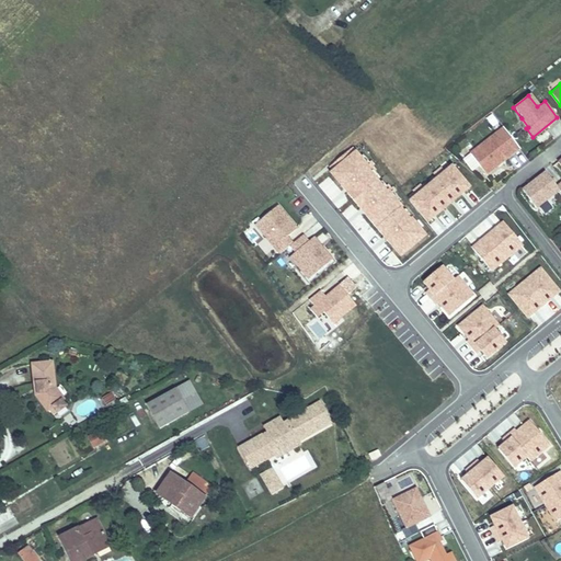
[(528,127),(522,118),(519,121),(526,128),(528,127)]
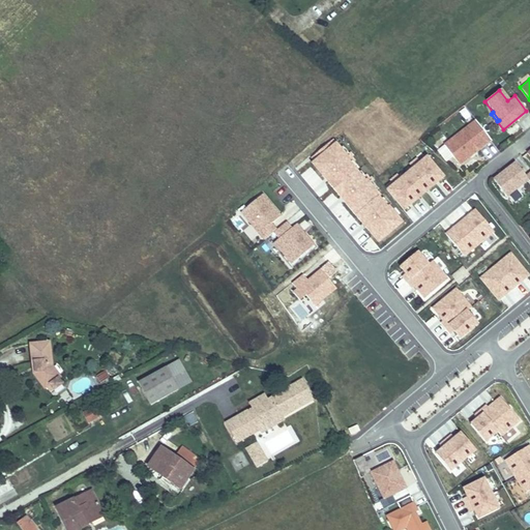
[(489,141),(473,120),(442,145),(458,165),(489,141)]
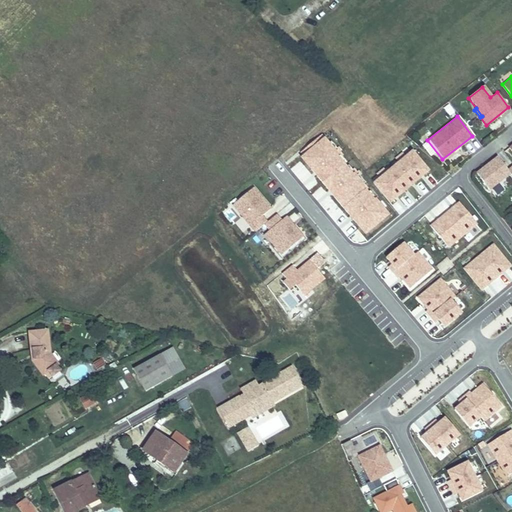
[(364,238),(390,218),(324,134),(298,154),(364,238)]
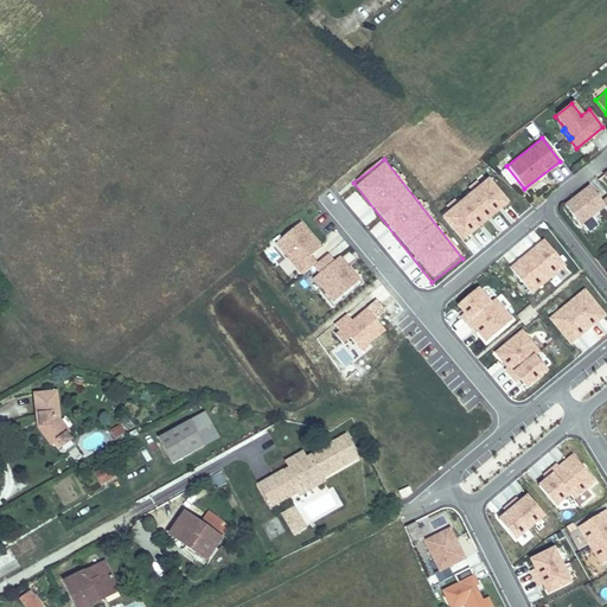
[(464,244),(511,204),(489,177),(440,217),(464,244)]
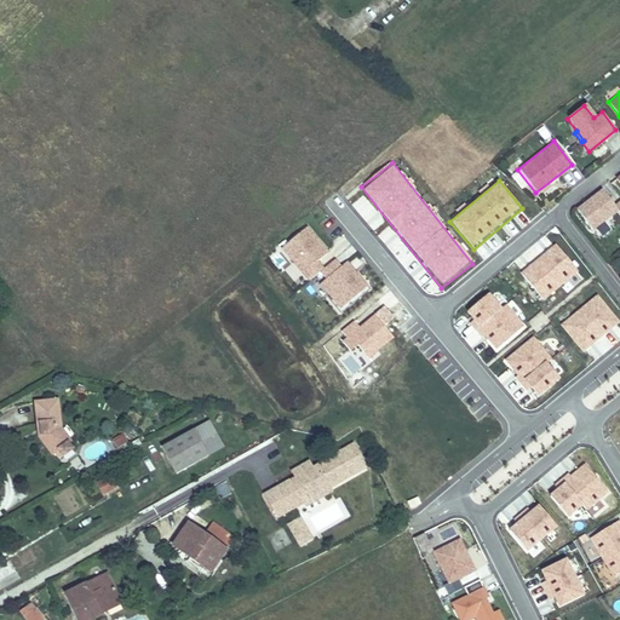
[(601,190),(575,210),(591,230),(616,210),(619,214),(619,200),(613,206),(601,190)]
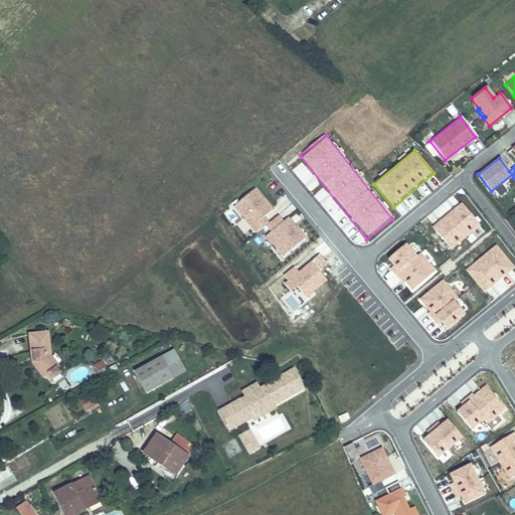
[(250,228),(256,234),(270,223),(266,218),(275,209),(255,188),(225,214),(244,234),(250,228)]
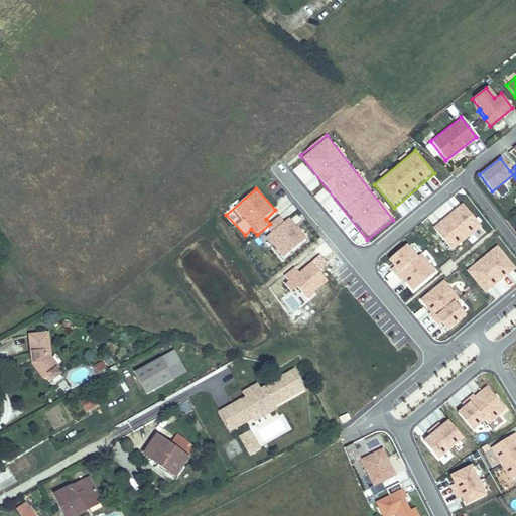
[(433,228),(454,251),(483,226),(463,203),(433,228)]
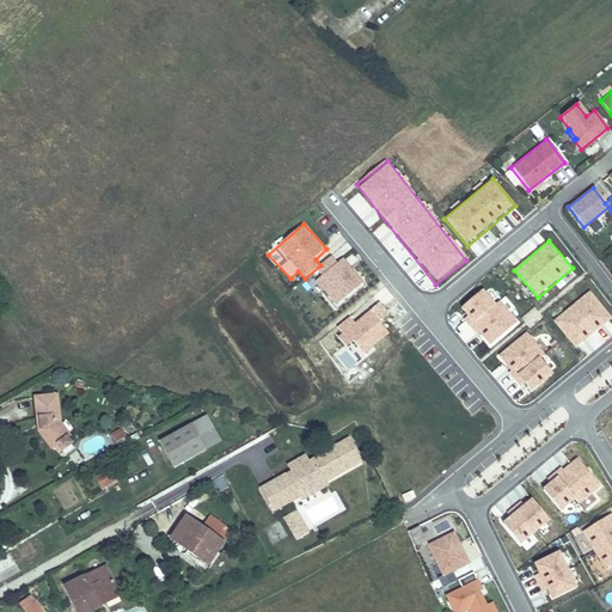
[(365,283),(343,258),(337,263),(331,257),(308,277),(336,308),(365,283)]
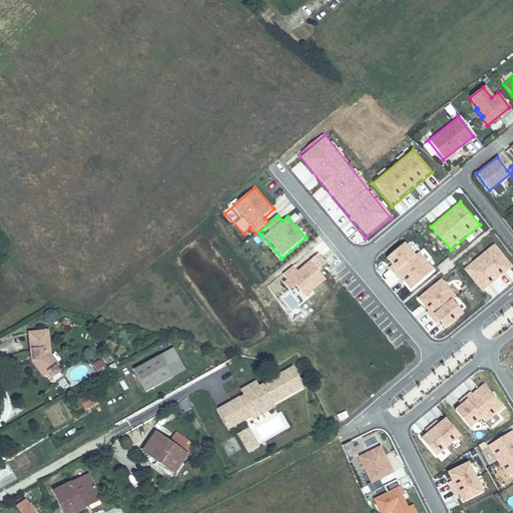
[(420,252),(417,255),(406,243),(386,262),(412,291),(435,270),(420,252)]
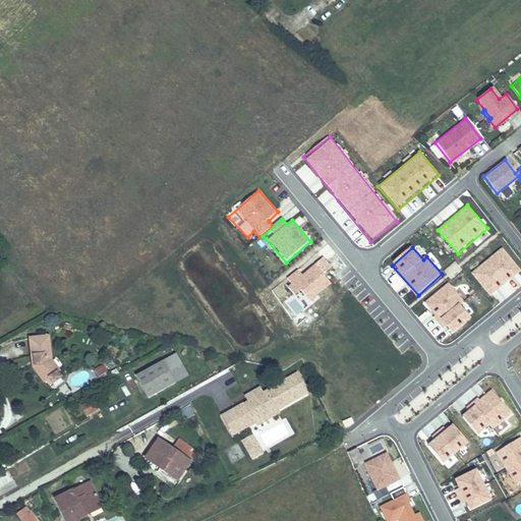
[(520,270),(501,247),(470,275),(491,298),(520,271),(520,270)]
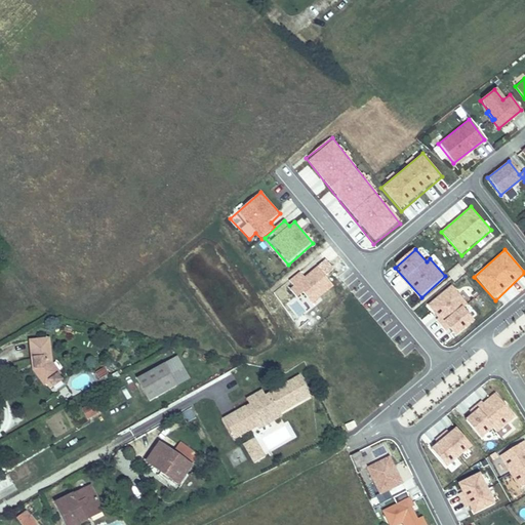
[(300,272),(286,282),(306,309),(334,288),(319,267),(305,277),(300,272)]
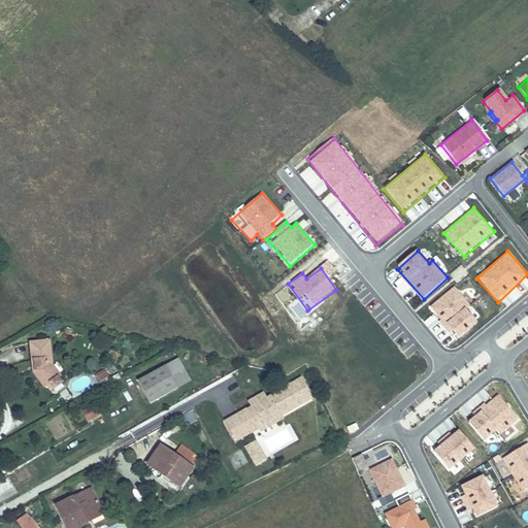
[(481,323),(453,288),(429,306),(457,341),(481,323)]
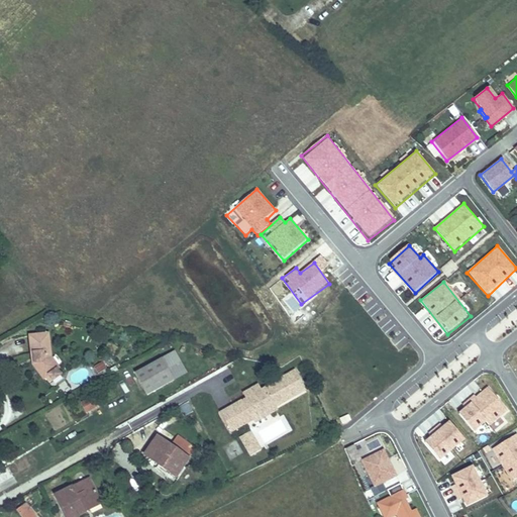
[(36,364),(33,366),(46,379),(60,366),(52,357),(49,332),(31,335),(32,352),(35,352),(36,364)]
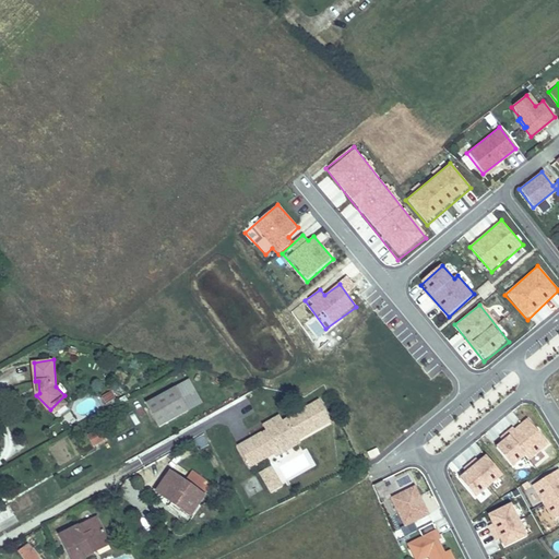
[(190,379),(176,387),(189,409),(203,401),(190,379)]
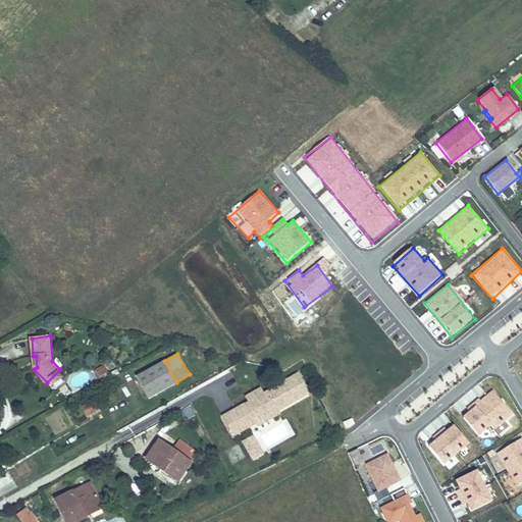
[(150,398),(176,382),(164,361),(138,376),(150,398)]
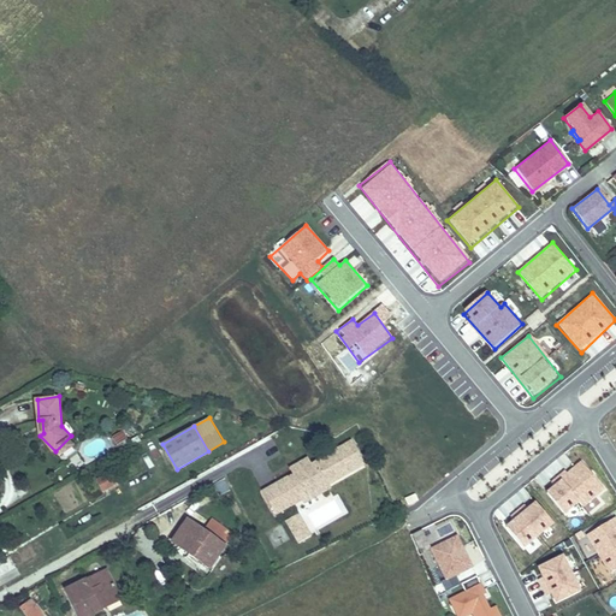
[(124,433),(113,438),(117,445),(128,440),(124,433)]
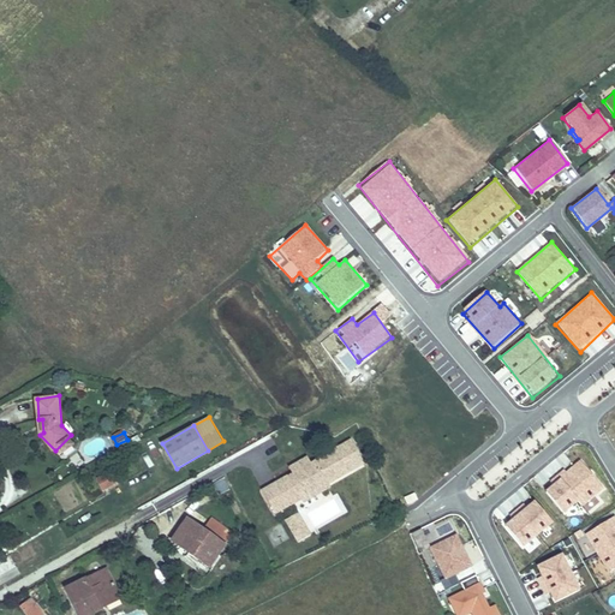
[(292,472),(294,477),(291,479),(290,477),(262,493),(275,514),(292,505),(290,501),(323,481),(326,485),(363,464),(350,442),(314,464),(315,465),(310,467),(308,463),(292,472)]
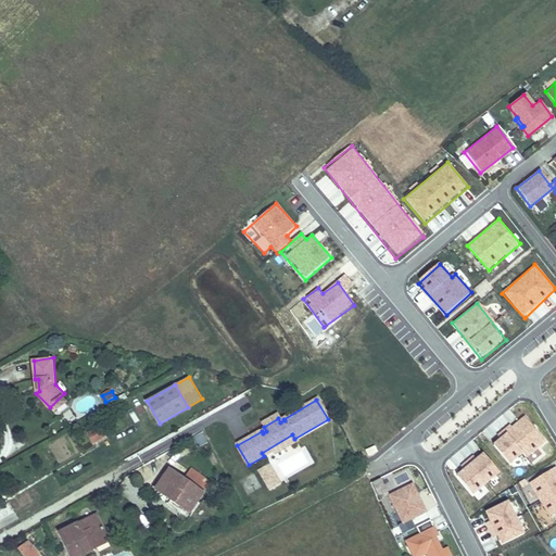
[(262,424),(264,427),(278,418),(276,415),(262,424)]
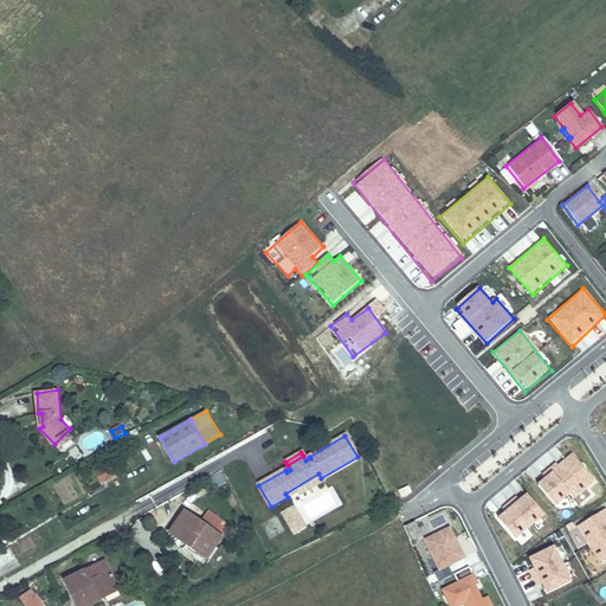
[(535,483),(556,510),(594,482),(573,453),(535,483)]
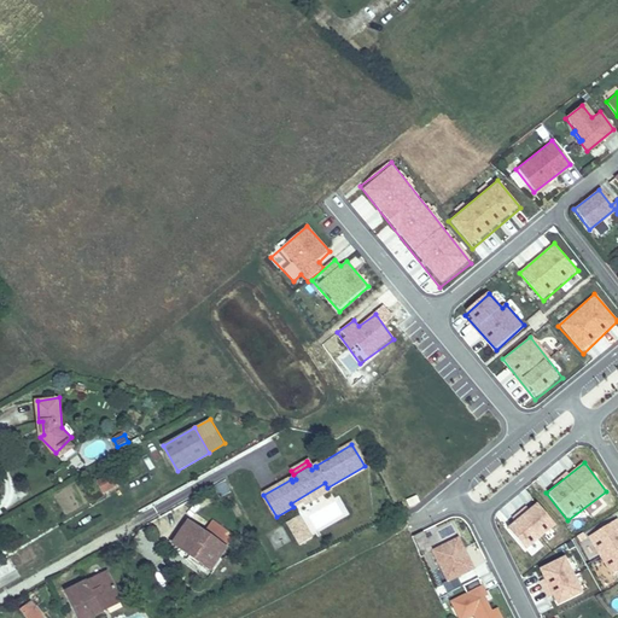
[(103,488),(116,481),(110,471),(98,476),(103,488)]
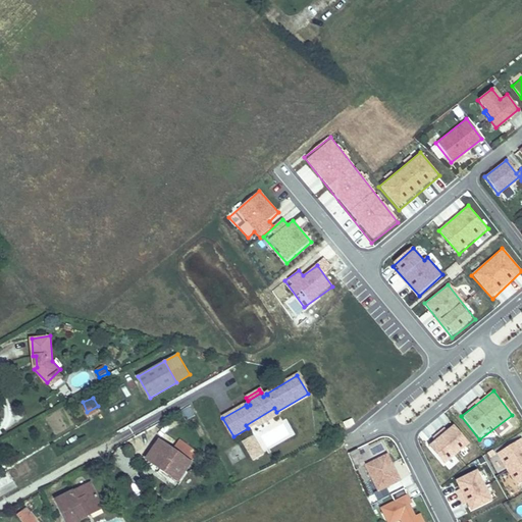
[(276,412),(274,408),(246,425),(248,428),(256,424),(258,427),(278,415),(276,412)]
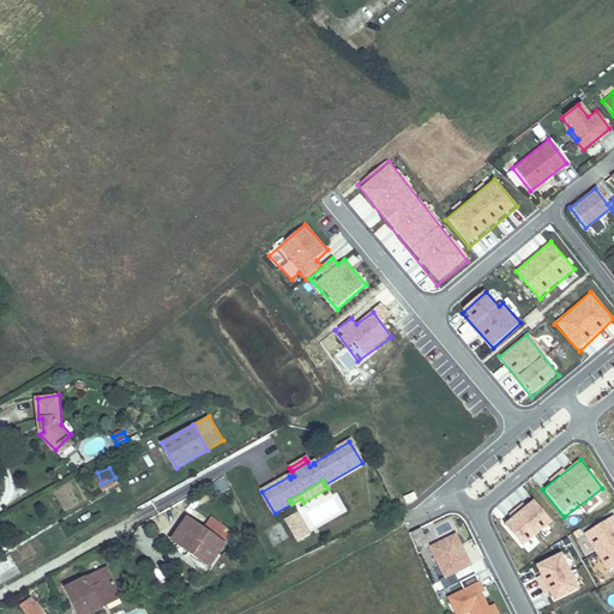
[(522,548),(553,525),(534,498),(510,516),(512,518),(504,524),(522,548)]
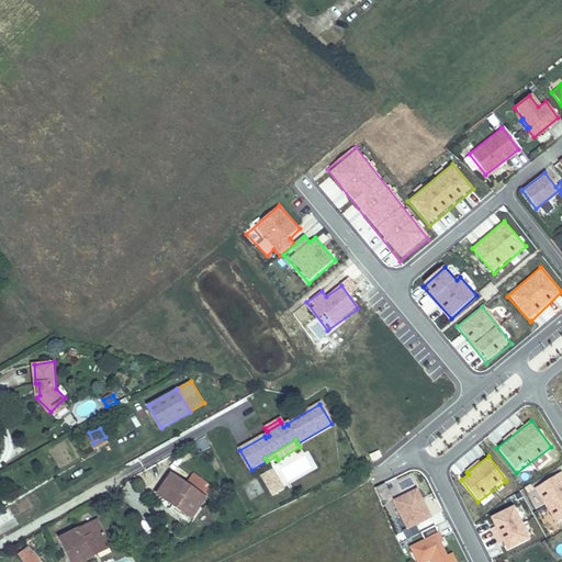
[(270,492),(281,485),(271,470),(261,476),(270,492)]
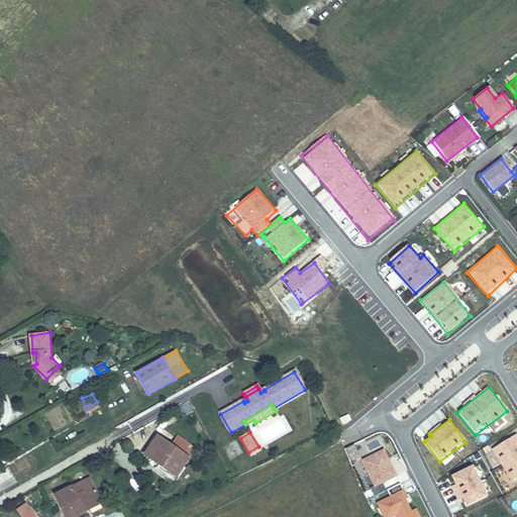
[(491,450),(512,483),(516,480),(516,434),(491,450)]
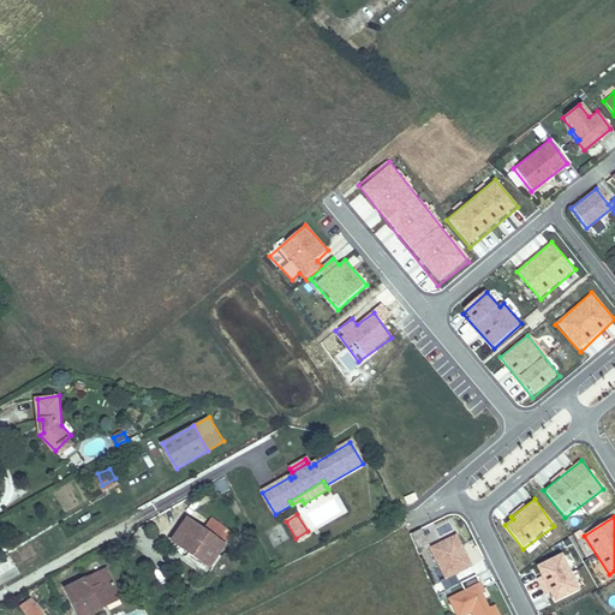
[(190,554),(209,567),(222,547),(204,535),(186,523),(171,545),(187,557),(190,554)]
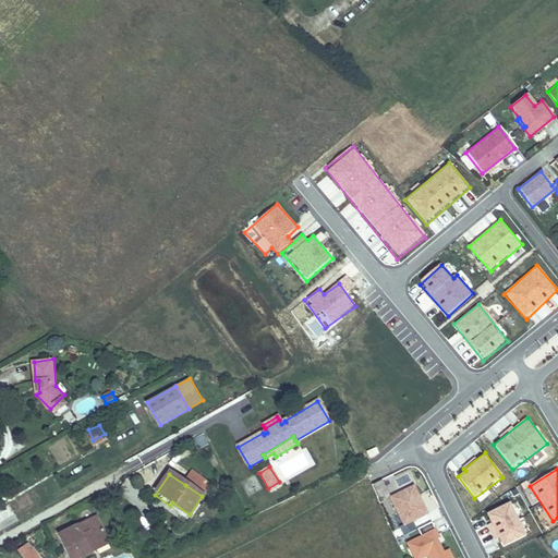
[(191,477),(185,485),(202,496),(207,489),(191,477)]
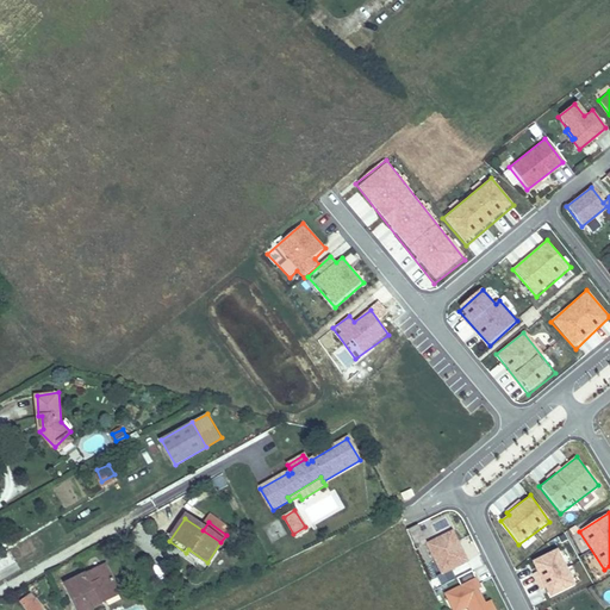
[(307,533),(305,527),(293,534),(297,539),(307,533)]
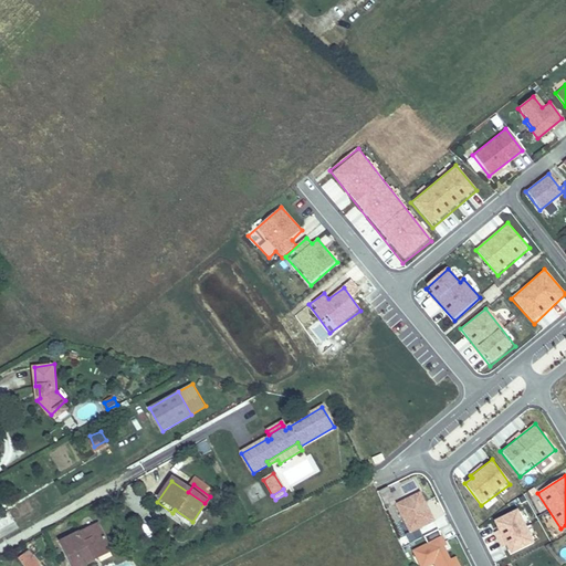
[(395,503),(409,535),(436,522),(421,491),(395,503)]
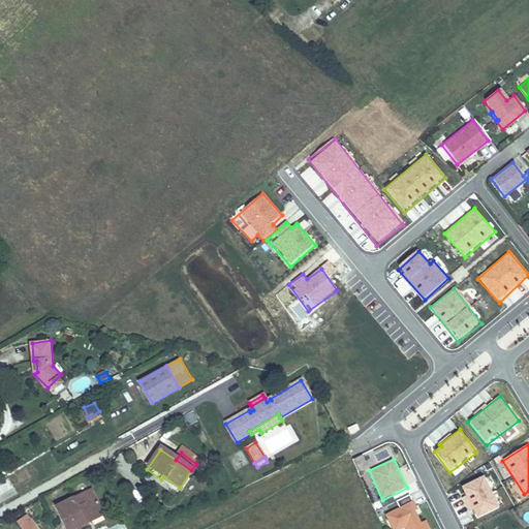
[(461,487),(474,521),(499,510),(486,476),(461,487)]
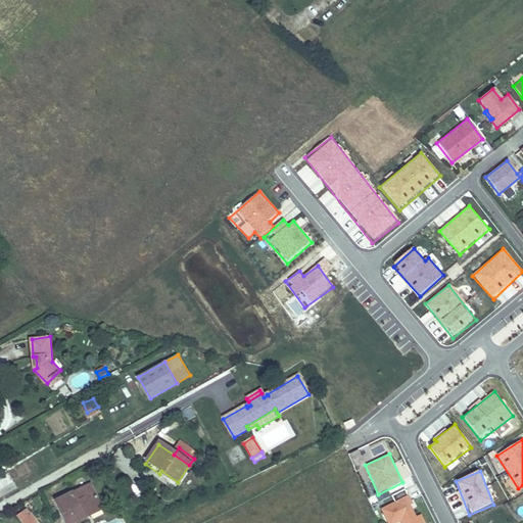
[(79,522),(88,517),(83,509),(98,501),(89,483),(54,503),(64,522),(79,522)]
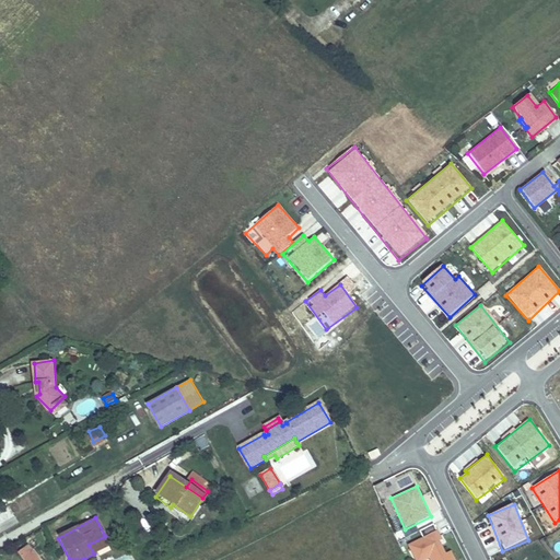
[(429,559),(455,559),(452,550),(447,552),(438,531),(407,545),(415,559),(426,559),(429,559)]
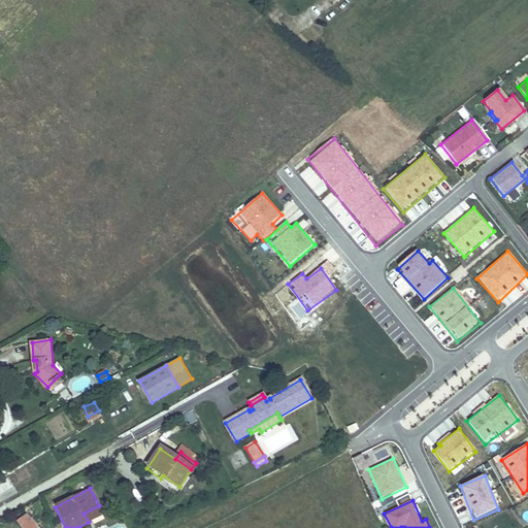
[(84,514),(89,522),(104,514),(99,505),(84,514)]
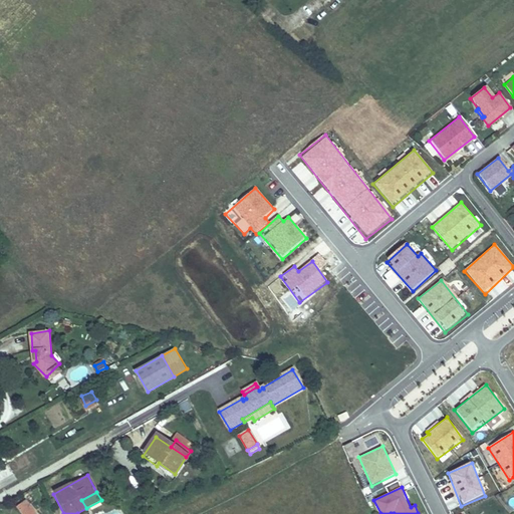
[(22,513),(36,513),(24,501),(17,508),(22,513)]
